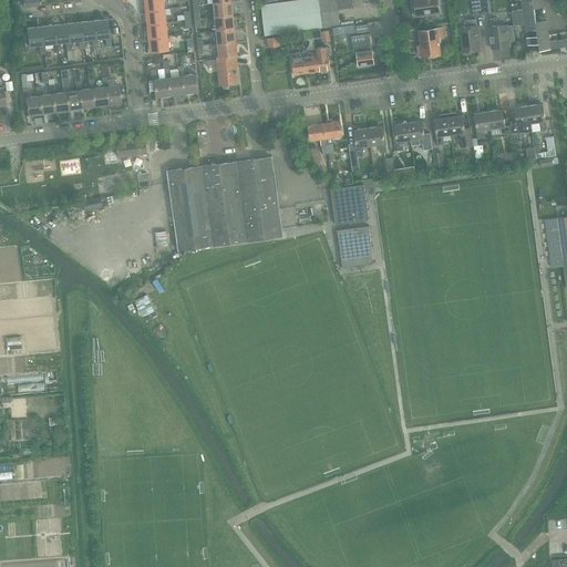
[(145,0),(146,11),(165,10),(163,0),(145,0)]
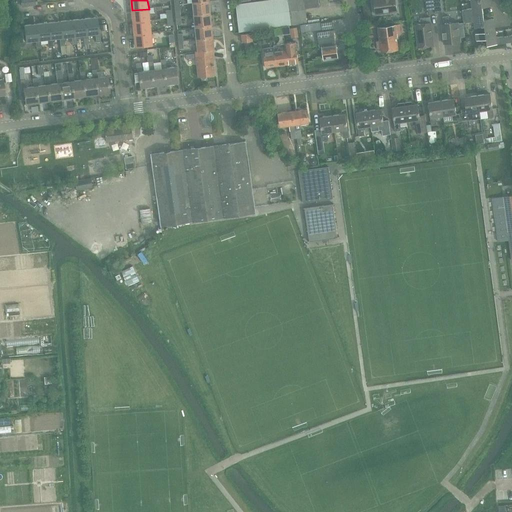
[(330,0),(321,0),(307,2),(309,17),(333,14),(330,0)]
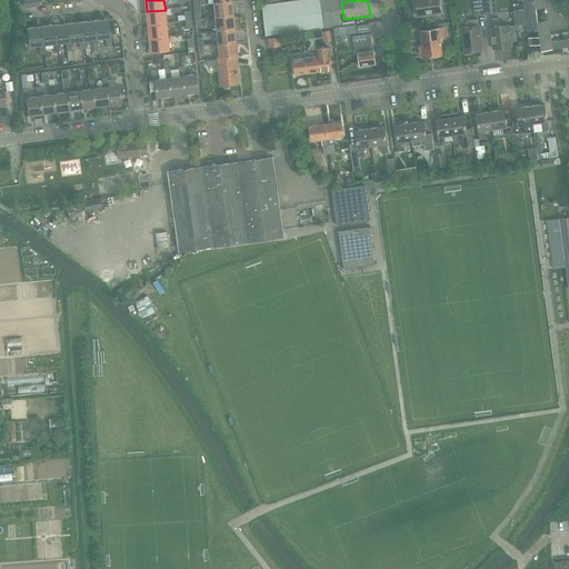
[(416,0),(418,16),(441,13),(439,0),(416,0)]
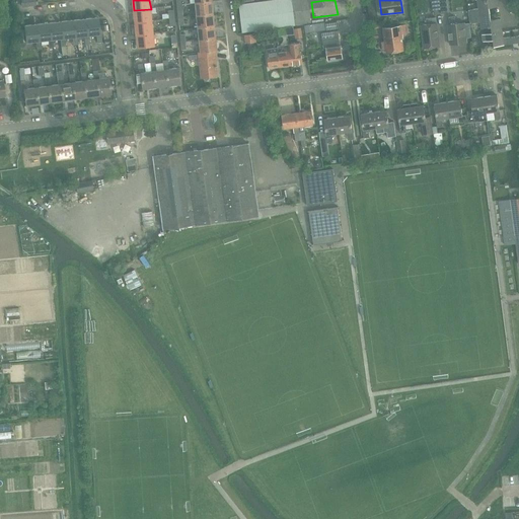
[(430,0),(432,10),(441,9),(439,0),(430,0)]
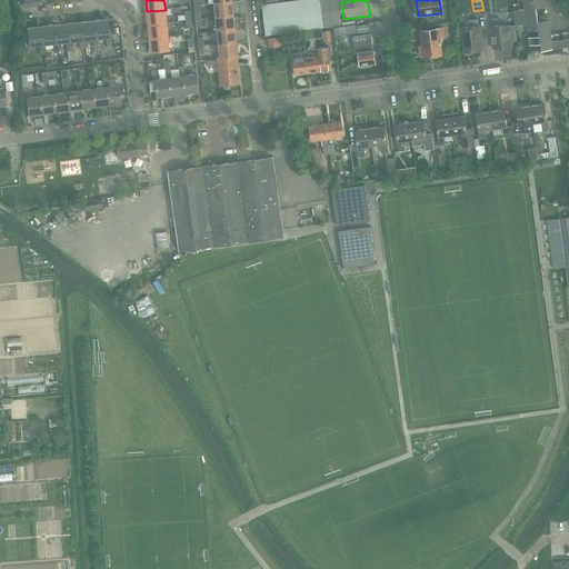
[(481,0),(483,10),(483,15),(491,15),(489,0),(481,0)]
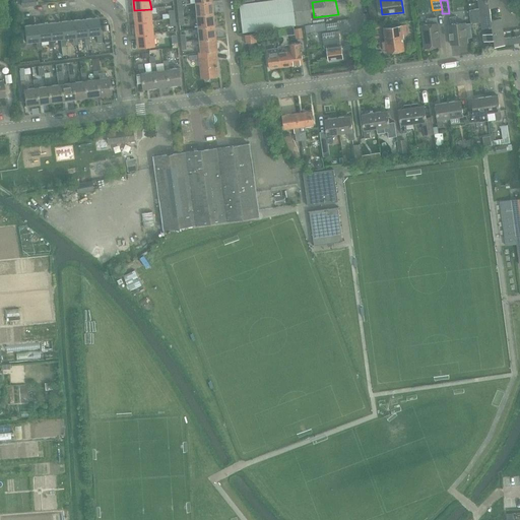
[(469,10),(470,17),(491,14),(490,8),(500,6),(498,0),(497,0),(478,3),(479,9),(469,10)]
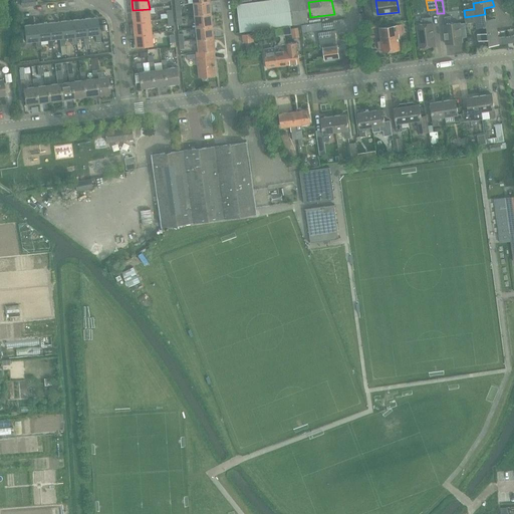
[(194,3),(195,15),(212,13),(210,1),(194,3)]
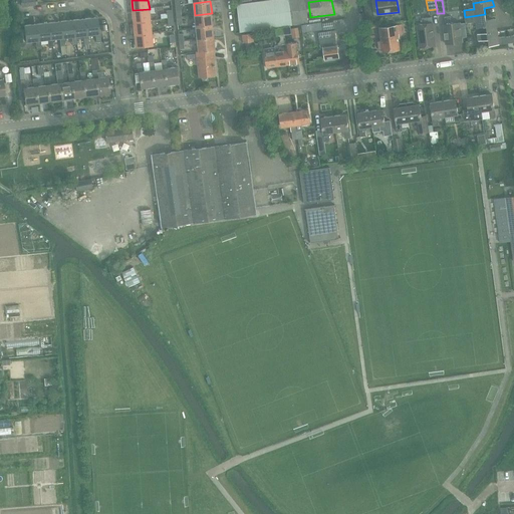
[(133,10),(134,22),(151,21),(150,15),(155,14),(155,8),(150,9),(133,10)]
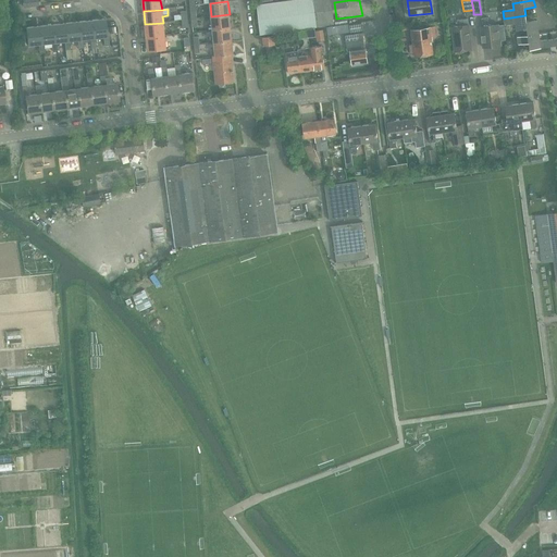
[(211,16),(213,29),(231,28),(230,14),(211,16)]
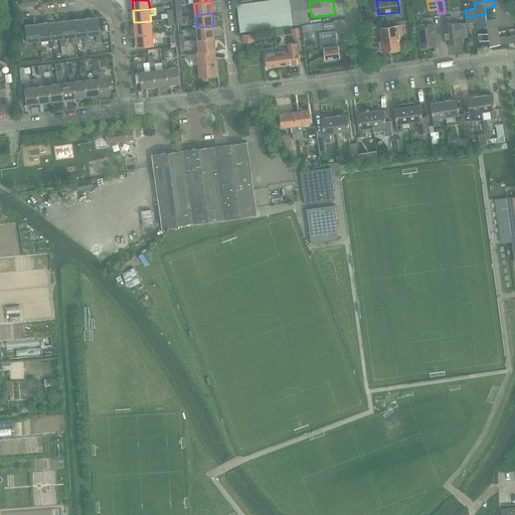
[(478,28),(488,27),(497,25),(496,18),(487,20),(486,14),(466,17),(466,23),(477,22),(478,28)]
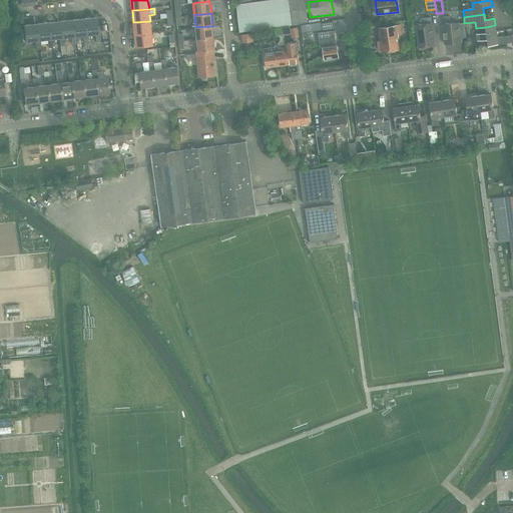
[(443,24),(445,44),(461,42),(459,22),(450,23),(449,16),(443,16),(444,24),(443,24)]
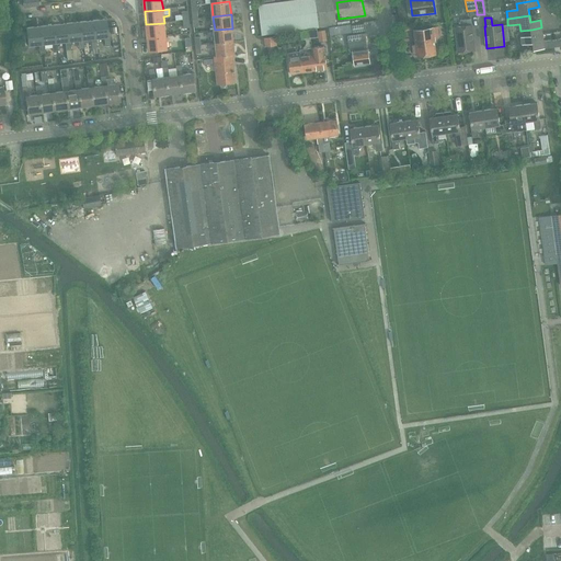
[(105,19),(92,21),(94,38),(96,37),(104,37),(105,46),(111,45),(110,36),(107,36),(106,27),(105,19)]
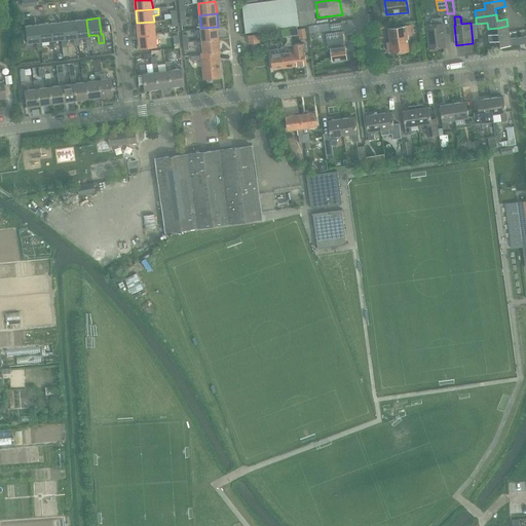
[(431,19),(433,25),(426,26),(429,48),(446,46),(443,24),(442,17),(431,19)]
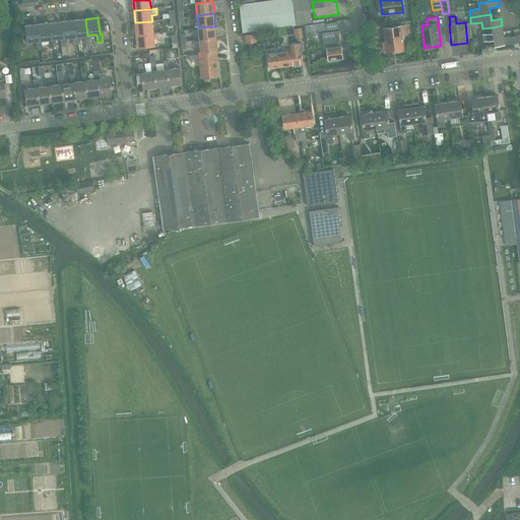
[(85,19),(73,20),(75,37),(77,37),(84,36),(85,44),(90,44),(89,35),(87,36),(85,19)]
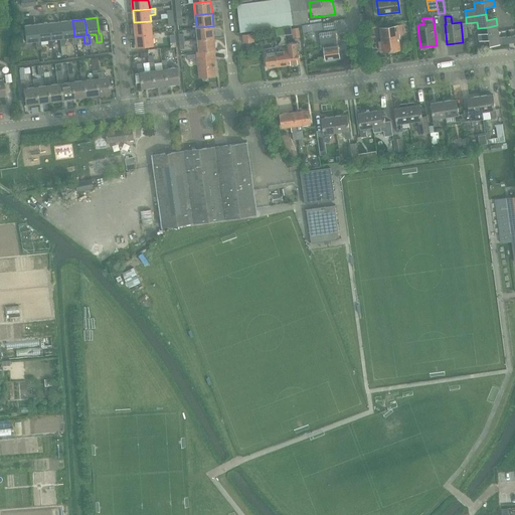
[(72,20),(59,21),(61,37),(64,37),(71,36),(72,44),(72,45),(77,44),(76,36),(74,36),(72,20)]
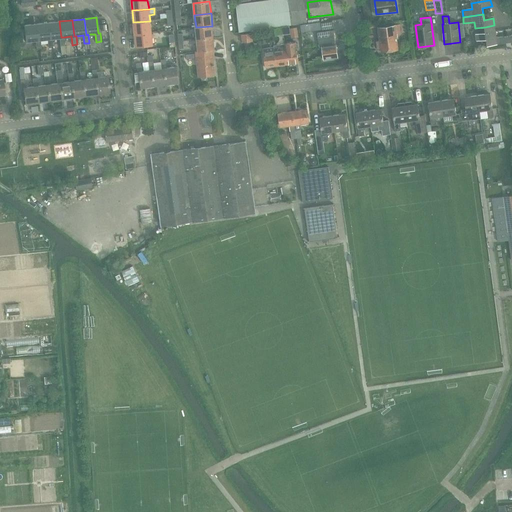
[(49,39),(52,38),(59,38),(60,46),(61,55),(66,54),(65,45),(64,37),(61,37),(59,21),(47,23),(49,39)]
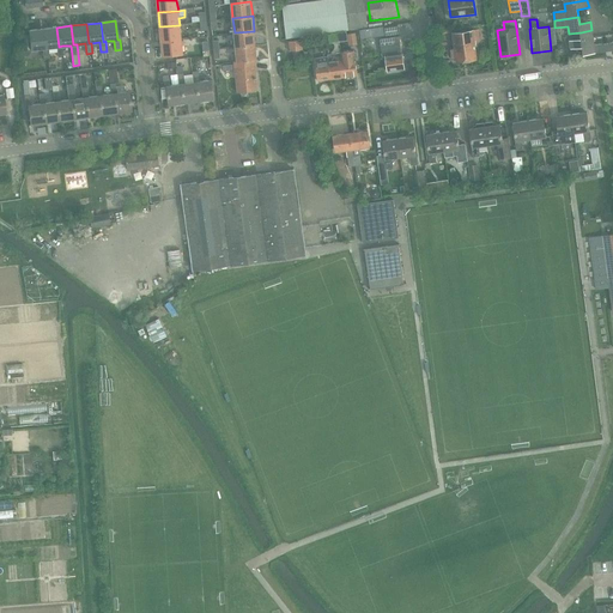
[(159,26),(162,42),(181,40),(180,25),(159,26)]
